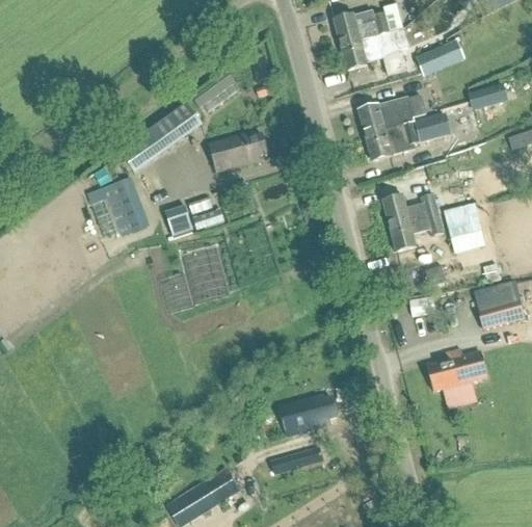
[(481,0),(488,12),(512,0),(481,0)]
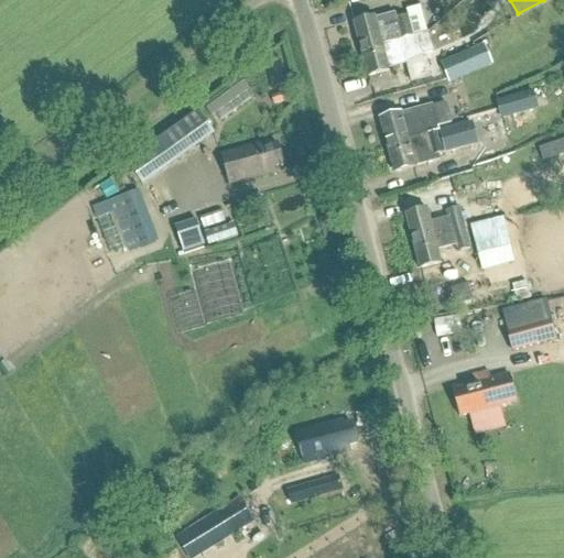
[(354,20),(360,46),(412,32),(411,28),(413,28),(408,12),(393,15),(396,22),(378,26),(375,14),(354,20)]
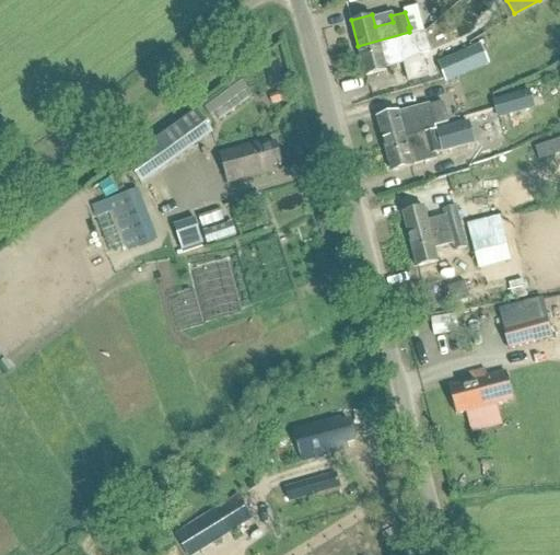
[(358,46),(365,73),(386,68),(385,64),(404,58),(409,78),(429,73),(422,49),(429,48),(423,29),(409,32),(358,46)]
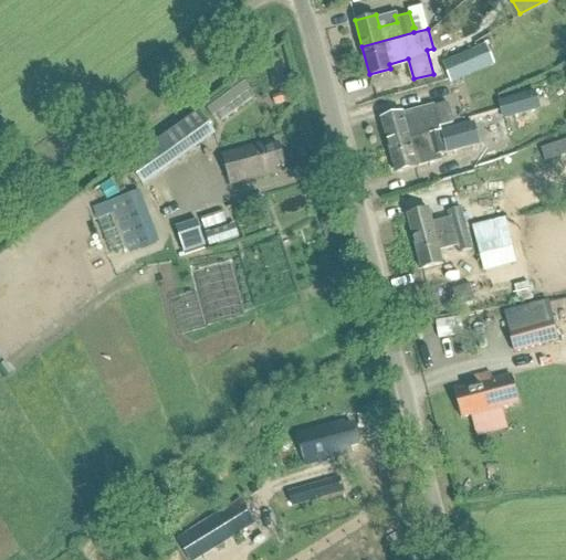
[(451,82),(495,63),(485,41),(442,60),(451,82)]
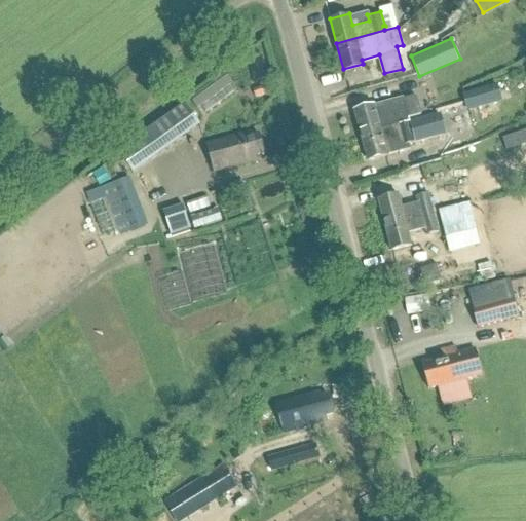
[(355,70),(340,74),(343,87),(359,84),(355,70)]
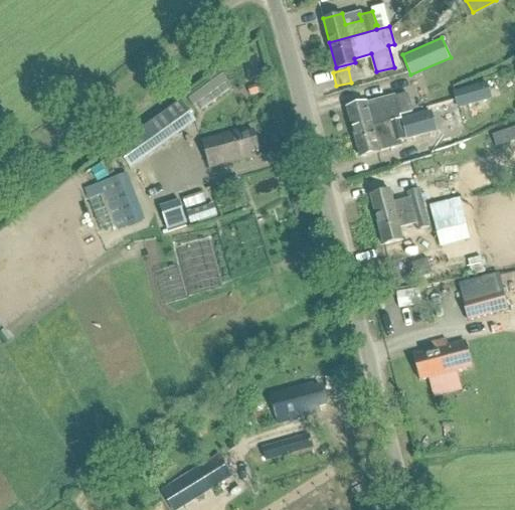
[(487,79),(455,89),(460,106),(491,97),(487,79)]
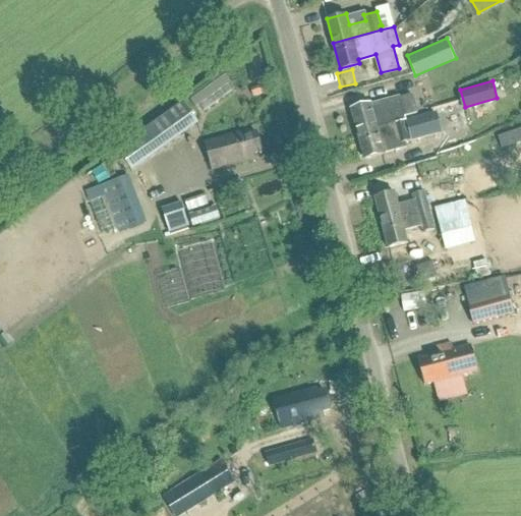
[(350,107),(356,130),(404,119),(411,116),(418,113),(413,96),(401,100),(400,94),(350,107)]
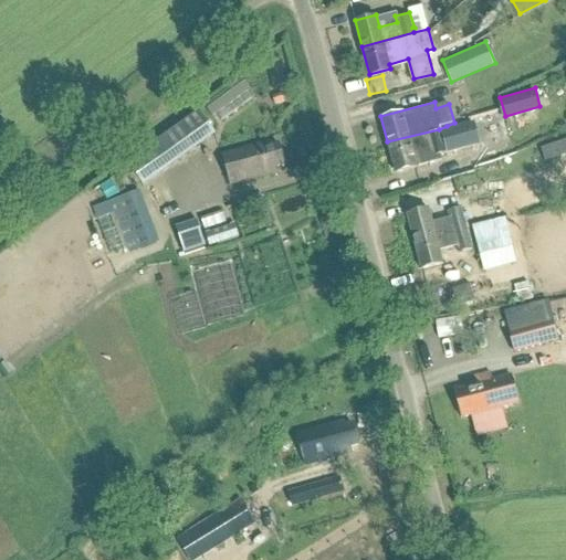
[(126,160),(143,183),(215,131),(199,107),(126,160)]
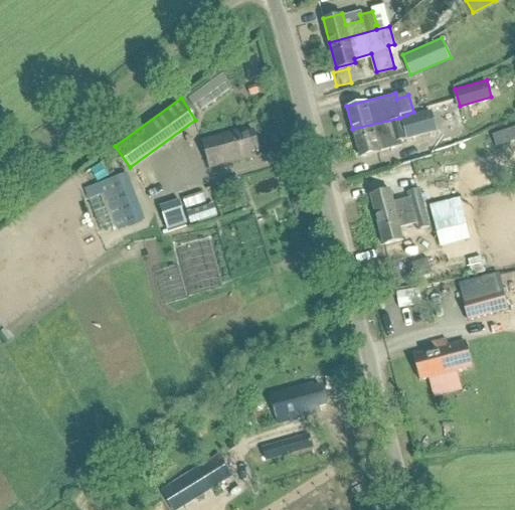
[(398,144),(397,139),(437,129),(432,108),(406,115),(399,118),(352,129),(359,154),(379,149),(379,150),(398,144)]
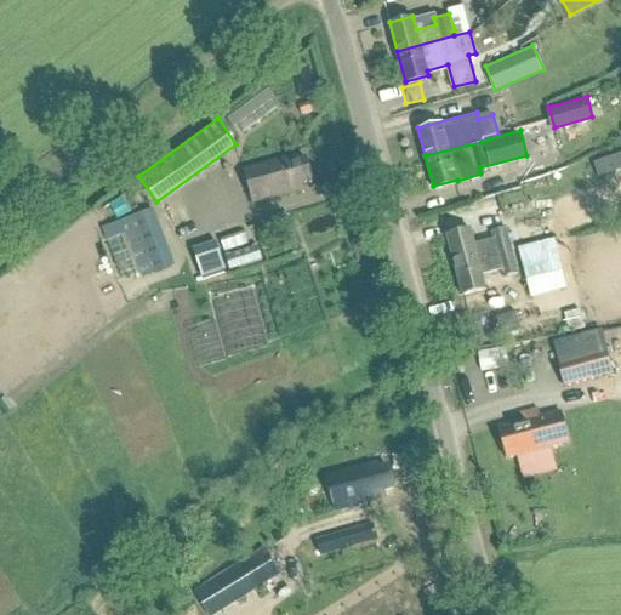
[(295,152),(245,165),(254,198),(303,186),(302,178),(311,176),(306,154),(296,157),(295,152)]
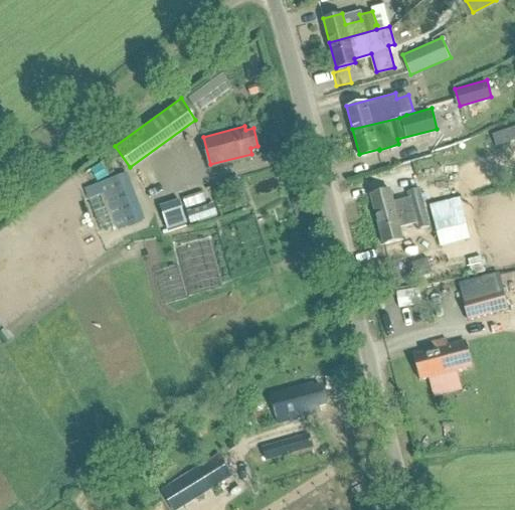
[(99,180),(117,229),(144,218),(126,170),(99,180)]
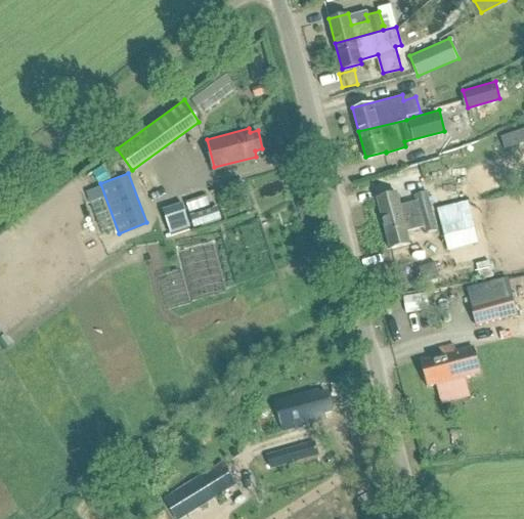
[(376,199),(383,223),(432,210),(433,209),(428,189),(416,192),(417,199),(400,203),(397,192),(396,192),(376,199)]
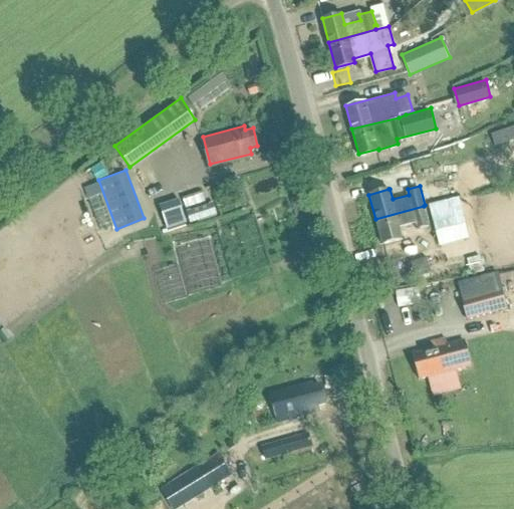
[(186,206),(206,200),(203,190),(183,197),(186,206)]
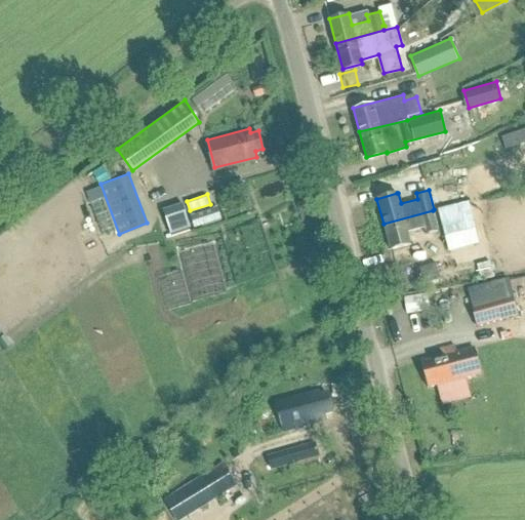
[(218,205),(190,213),(193,227),(221,217),(218,205)]
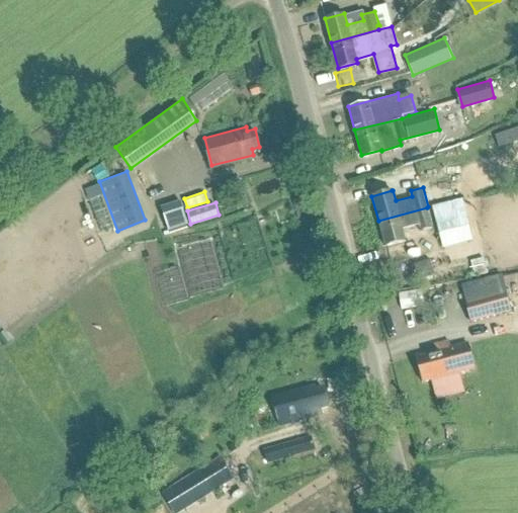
[(402,227),(418,223),(420,229),(432,226),(427,207),(378,221),(385,245),(405,239),(402,227)]
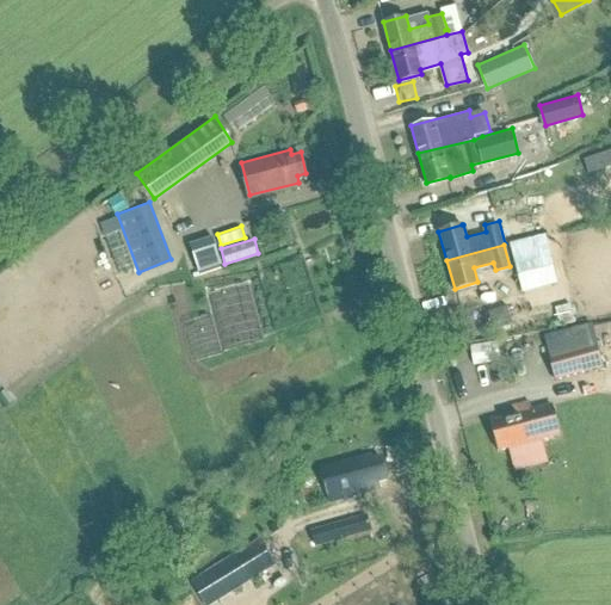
[(610,318),(592,322),(596,339),(610,335),(610,318)]
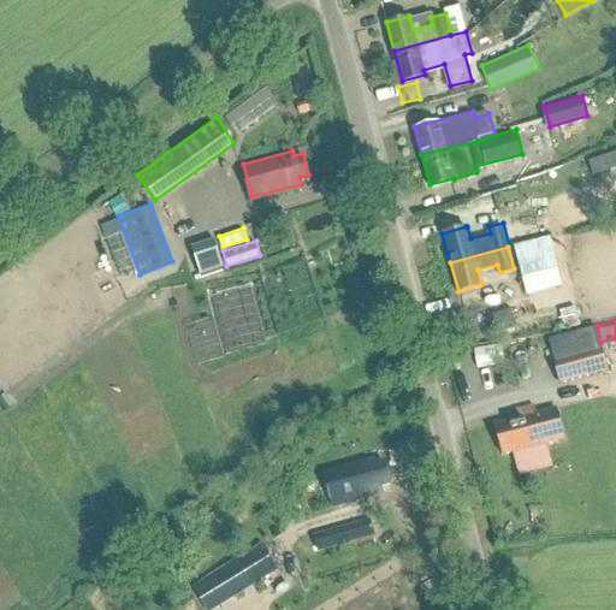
[(560,380),(608,367),(600,343),(552,356),(560,380)]
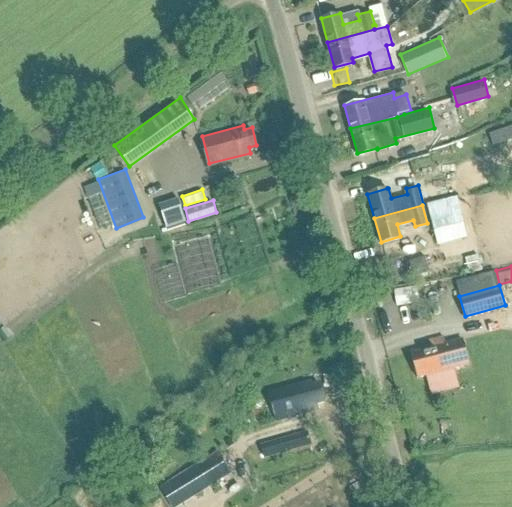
[(462,337),(410,350),(417,376),(469,363),(462,337)]
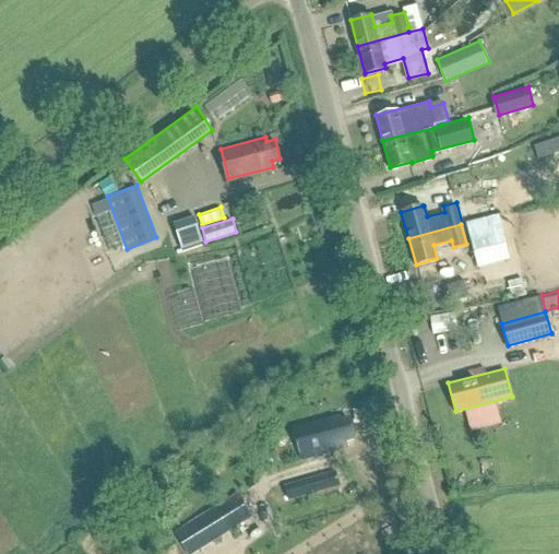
[(339,414),(294,427),(302,458),(347,445),(345,439),(354,437),(348,416),(340,419),(339,414)]
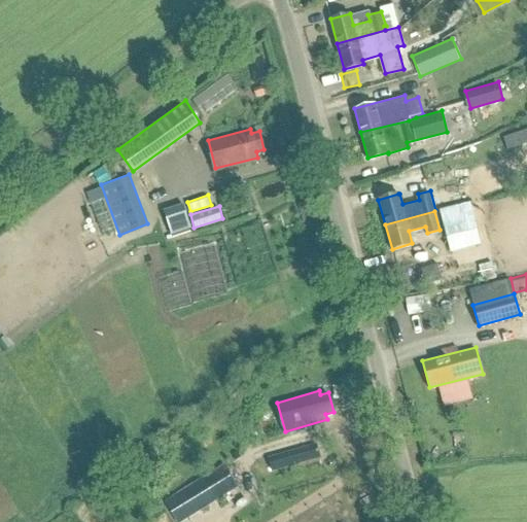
[(316,442),(269,454),(272,470),(320,456),(316,442)]
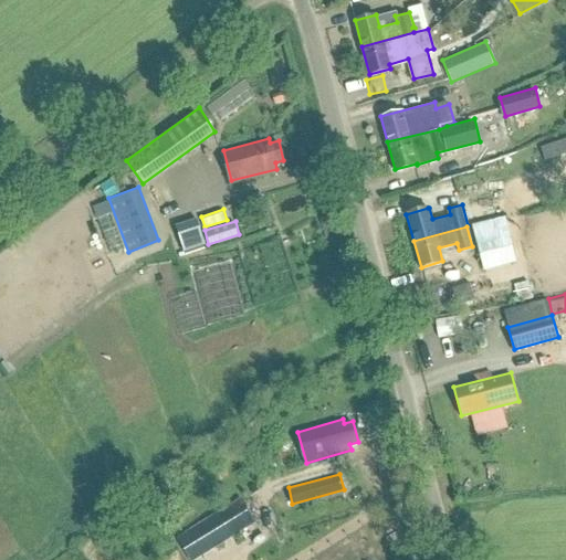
[(240,498),(177,537),(191,559),(254,520),(240,498)]
